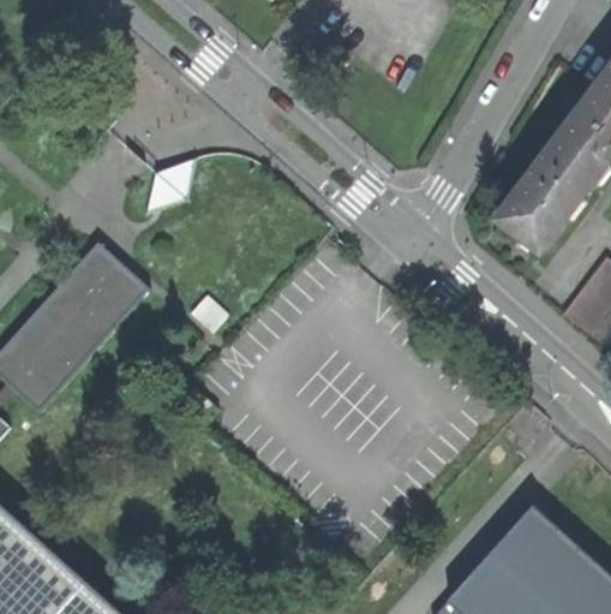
[(610,144),(610,67),(574,117),(610,144)]
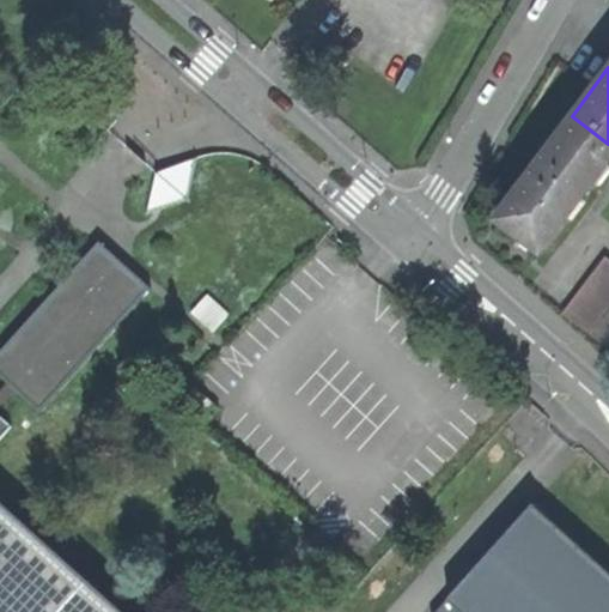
[(535,255),(608,155),(608,144),(572,116),(535,167),(492,224),(535,255)]
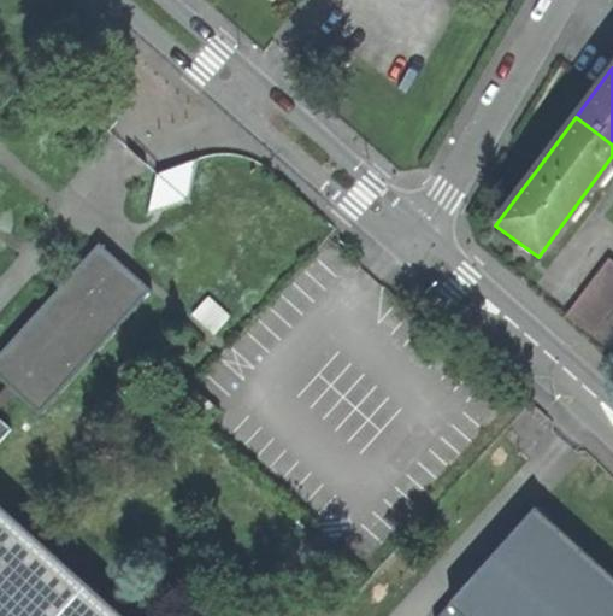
[(186,163),(147,174),(157,209),(195,198),(186,163)]
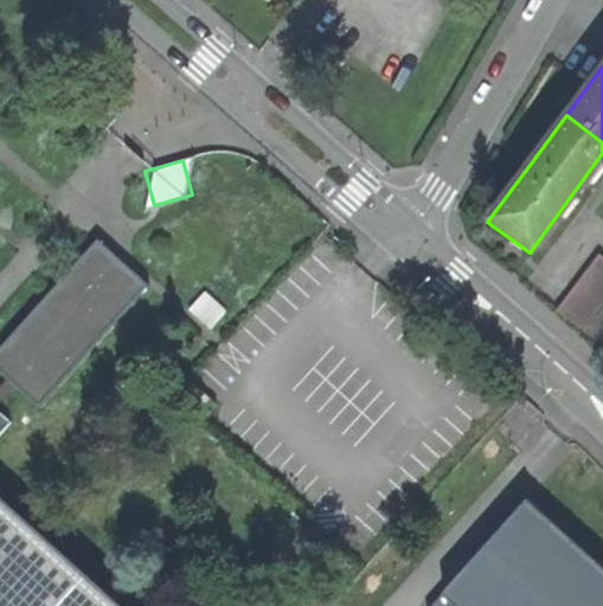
[(0,365),(42,403),(152,285),(102,238),(61,284),(0,349),(0,365)]
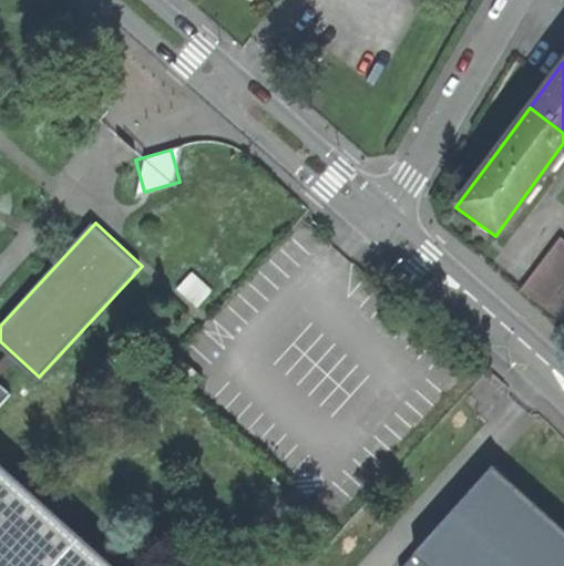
[(563,248),(555,242),(515,294),(563,329),(563,248)]
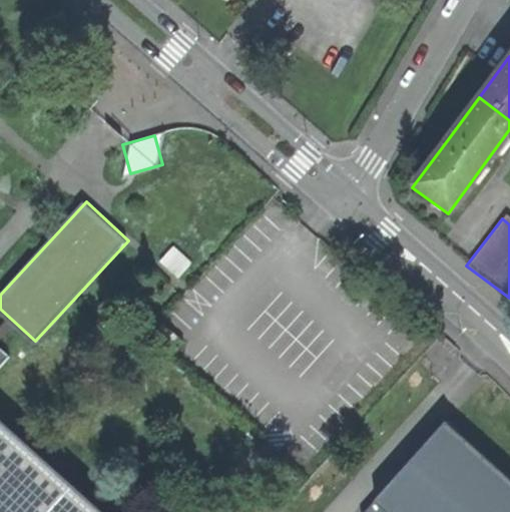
[(0,367),(10,356),(0,348),(0,367)]
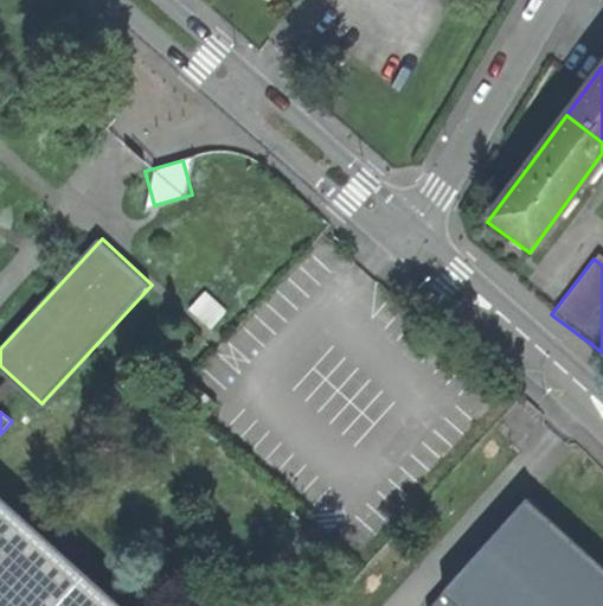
[(117,605),(0,499),(0,605),(117,605)]
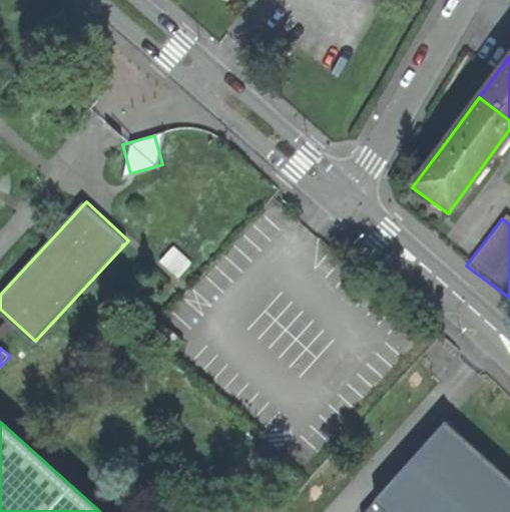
[(509,511),(509,488),(441,425),(369,504),(377,511),(509,511)]
